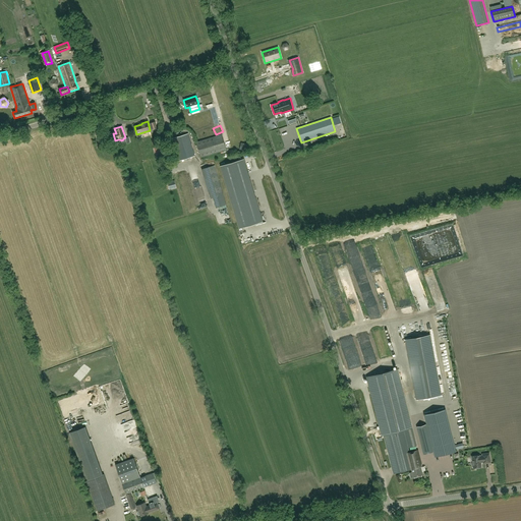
[(103,131),(95,133),(98,143),(106,141),(103,131)]
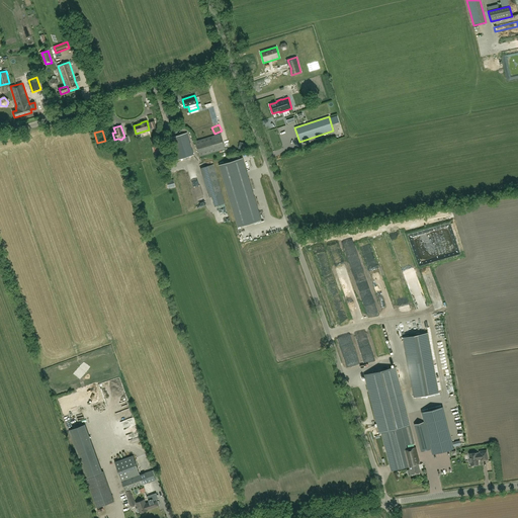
[(186,133),(170,138),(176,160),(193,155),(186,133)]
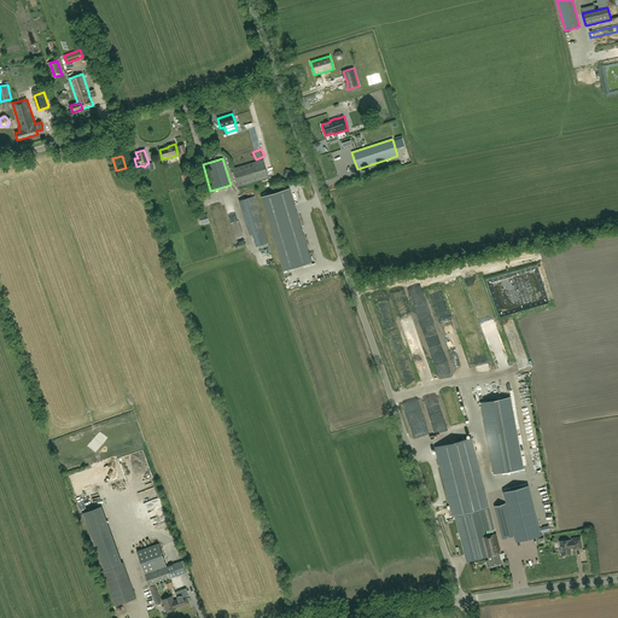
[(268,178),(263,159),(233,169),(239,186),(268,178)]
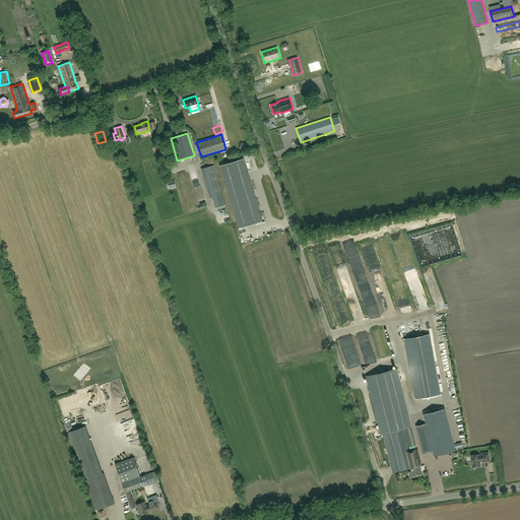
[(262,221),(248,173),(244,158),(219,166),(239,229),(262,221)]
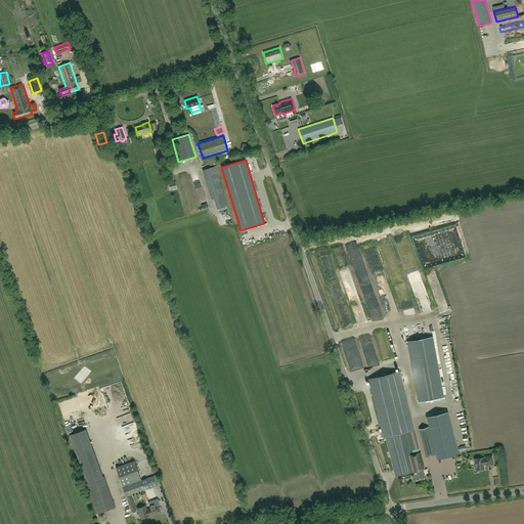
[(174,174),(180,173),(176,161),(171,162),(174,174)]
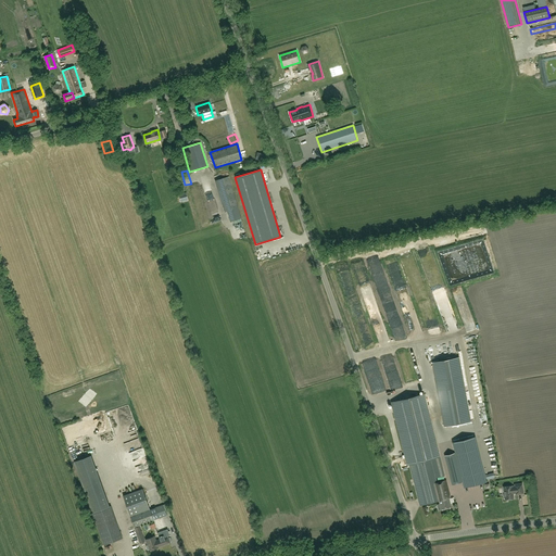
[(229,177),(215,181),(225,212),(227,211),(230,222),(234,220),(235,224),(242,222),(238,207),(229,177)]
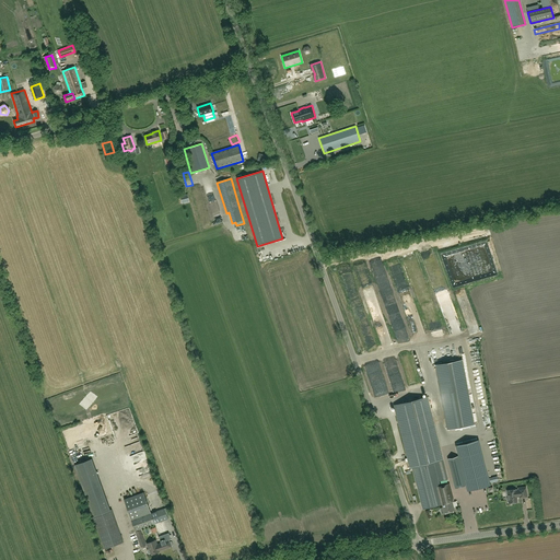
[(189,201),(187,194),(179,196),(182,203),(189,201)]
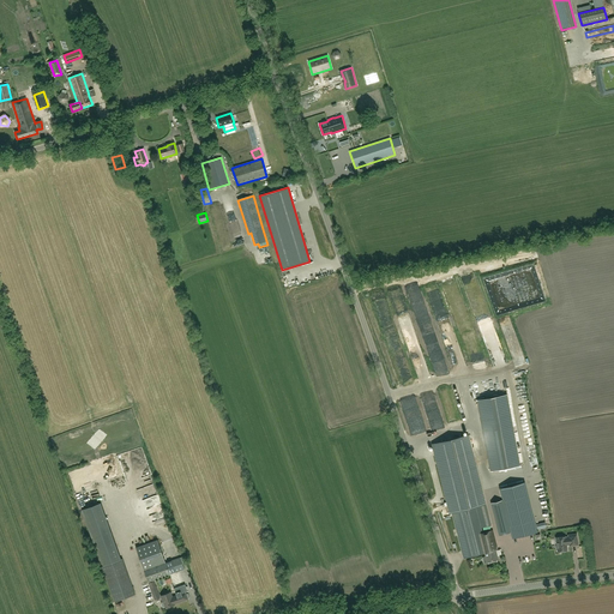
[(437,336),(426,341),(428,345),(439,341),(437,336)]
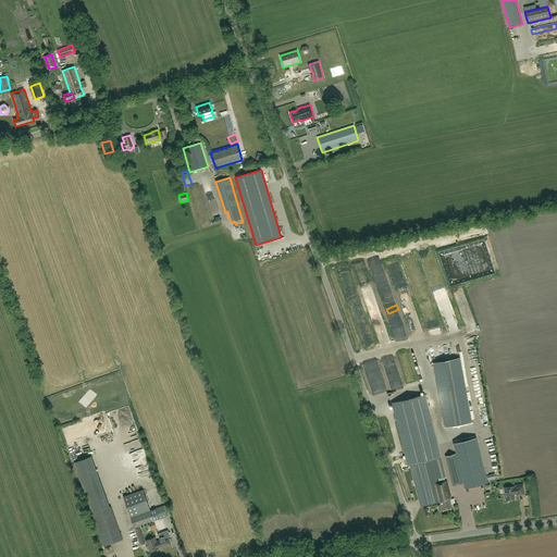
[(459,322),(460,329),(472,325),(470,319),(459,322)]
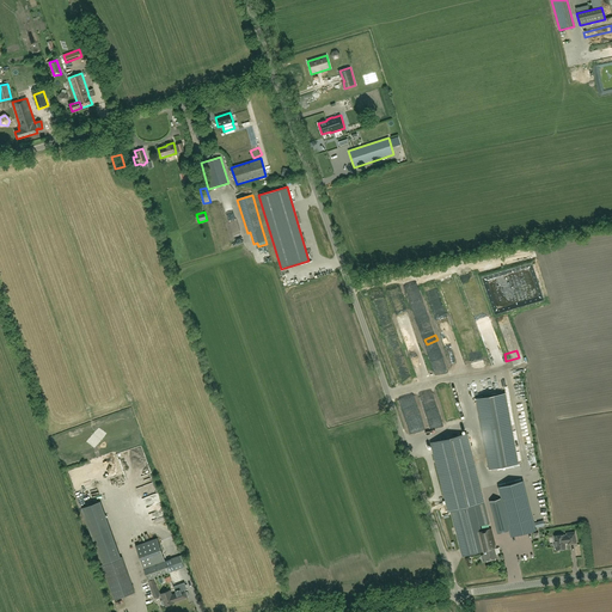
[(518,459),(509,407),(499,408),(500,409),(487,411),(488,418),(485,418),(485,424),(482,424),(487,453),(495,452),(495,457),(501,456),(502,461),(518,459)]
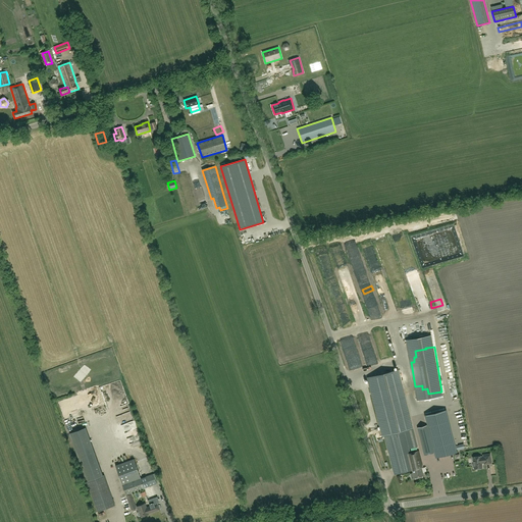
[(356,350),(353,351),(352,348),(350,348),(352,362),(358,361),(356,350)]
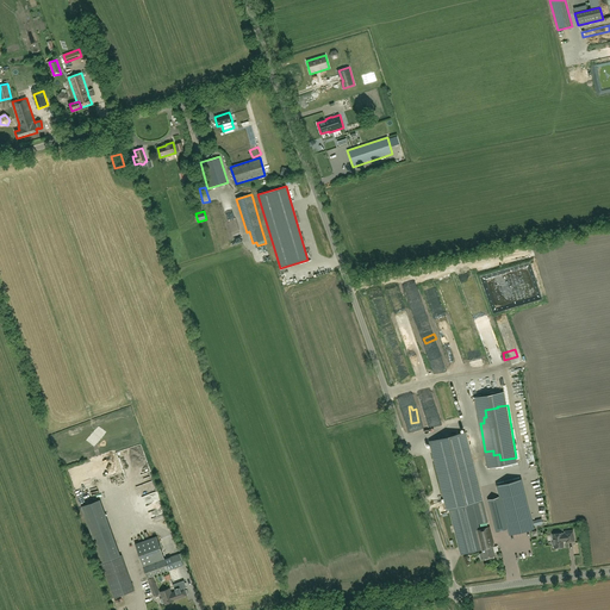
[(481,549),(483,553),(479,554),(481,560),(484,559),(495,556),(492,547),(495,547),(490,527),(479,529),(478,524),(489,522),(466,433),(429,442),(430,448),(431,447),(447,510),(449,510),(461,555),(481,549)]
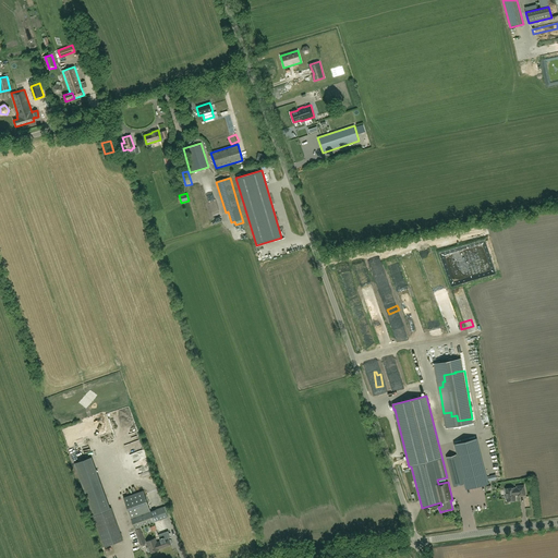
[(453,485),(453,486),(463,484),(463,483),(465,483),(466,488),(487,483),(485,472),(477,439),(456,444),(459,455),(457,455),(447,457),(453,485)]
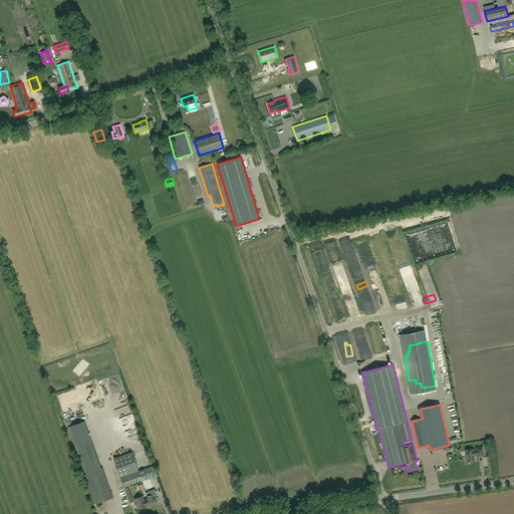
[(466,461),(467,461),(467,462),(475,461),(474,456),(477,456),(477,458),(484,457),(483,447),(476,448),(476,450),(474,450),(474,449),(466,450),(467,458),(466,459),(466,461)]
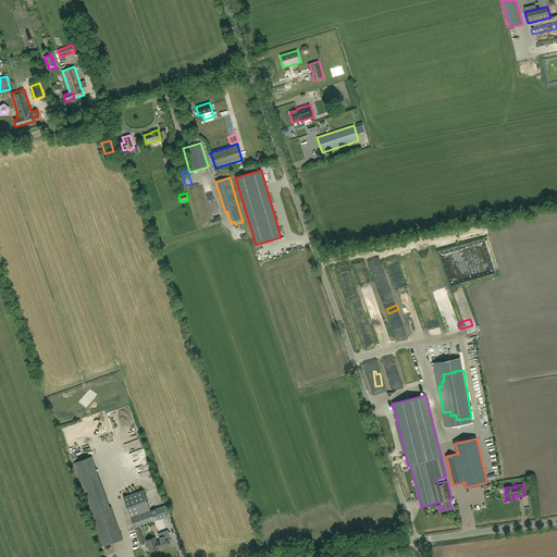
[(143,490),(123,496),(134,528),(153,521),(143,490)]
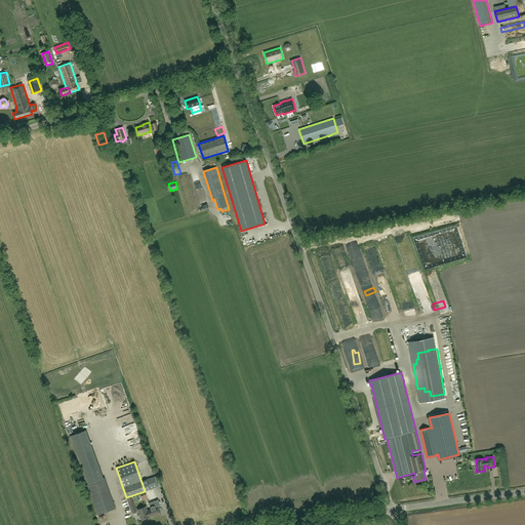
[(158,487),(154,477),(147,479),(150,490),(158,487)]
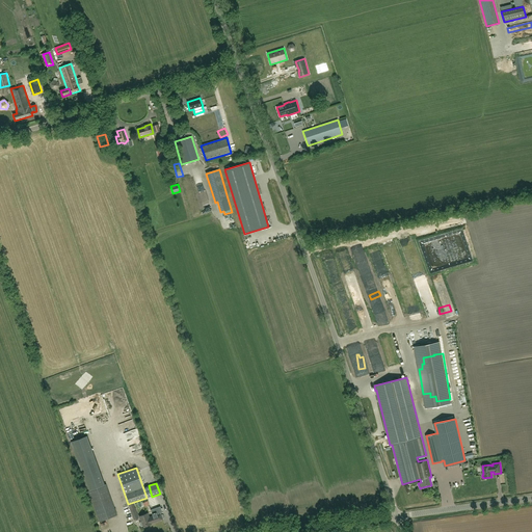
[(87,490),(99,522),(117,515),(106,484),(105,484),(102,485),(87,490)]
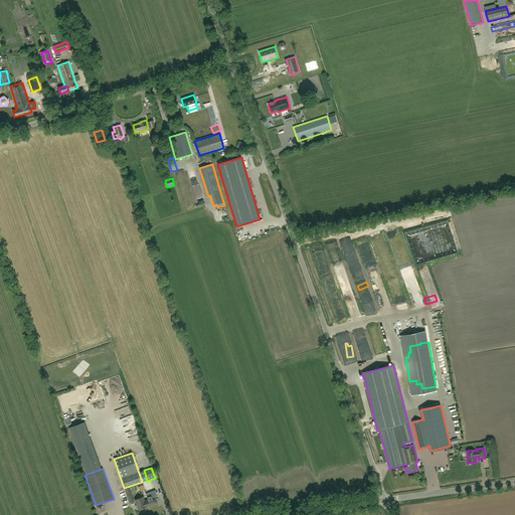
[(125,489),(130,503),(135,501),(130,487),(125,489)]
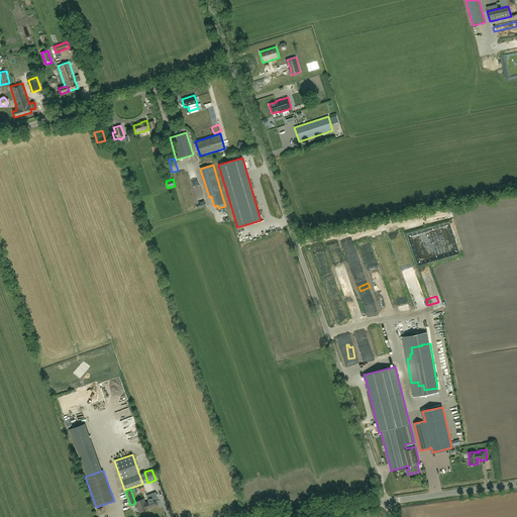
[(135,502),(136,505),(137,505),(139,512),(147,509),(147,508),(159,505),(156,499),(159,498),(156,492),(146,495),(148,501),(145,503),(143,499),(135,502)]
